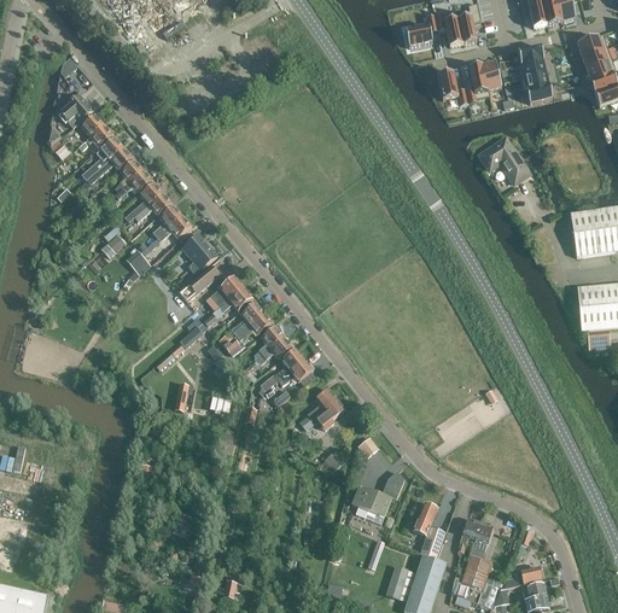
[(108,0),(112,7),(129,33),(141,24),(133,10),(140,6),(149,19),(173,4),(179,13),(198,0),(108,0)]
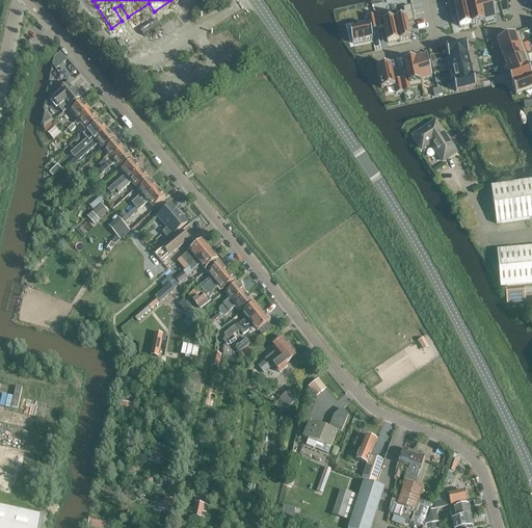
[(447,0),(449,8),(456,7),(459,22),(471,20),(466,0),(447,0)]
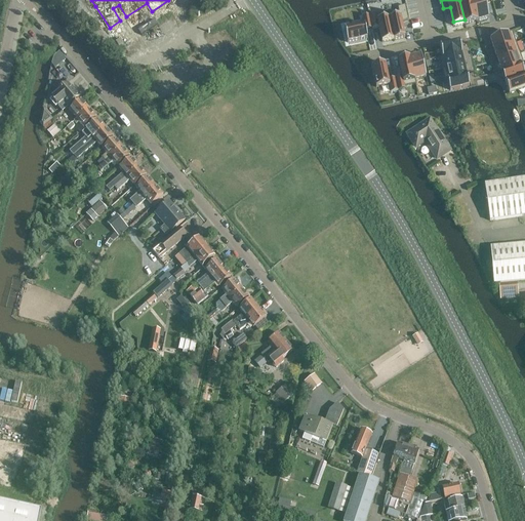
[(459,0),(465,19),(466,19),(478,16),(477,16),(473,0),(459,0)]
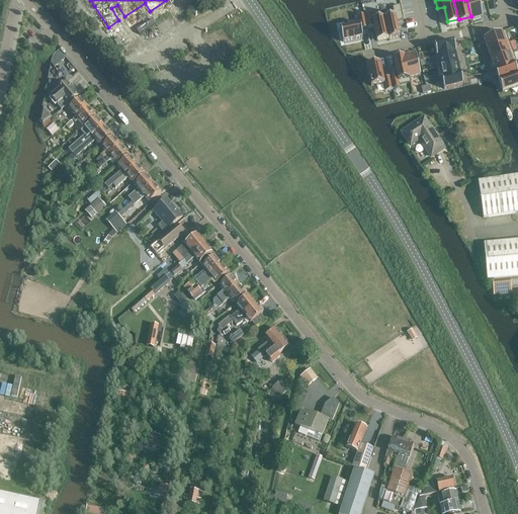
[(466,0),(470,16),(472,16),(481,15),(481,14),(483,14),(479,0),(466,0)]
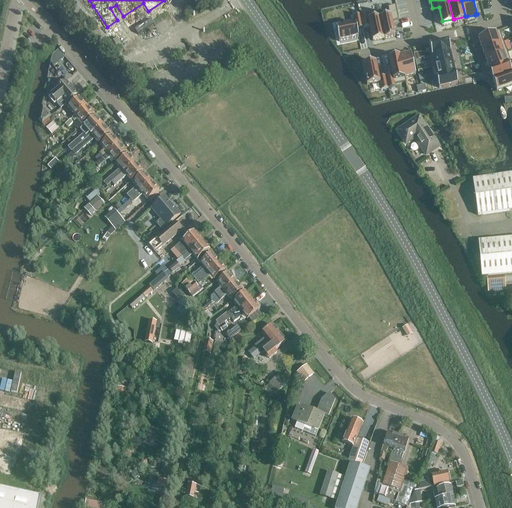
[(389,7),(378,9),(384,35),(395,32),(392,17),(398,16),(395,2),(388,3),(389,7)]
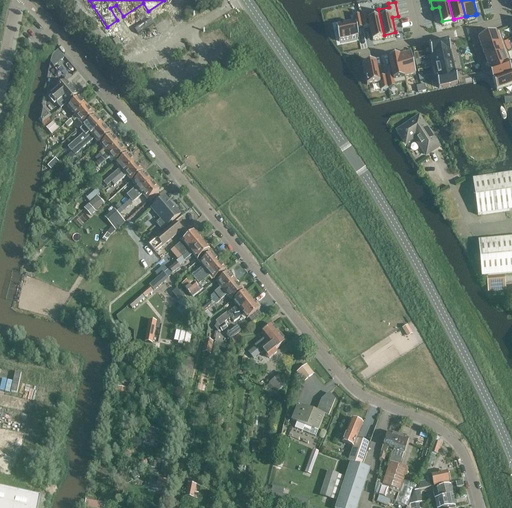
[(367,10),(360,12),(363,24),(369,22),(373,37),(384,35),(378,9),(367,11),(367,10)]
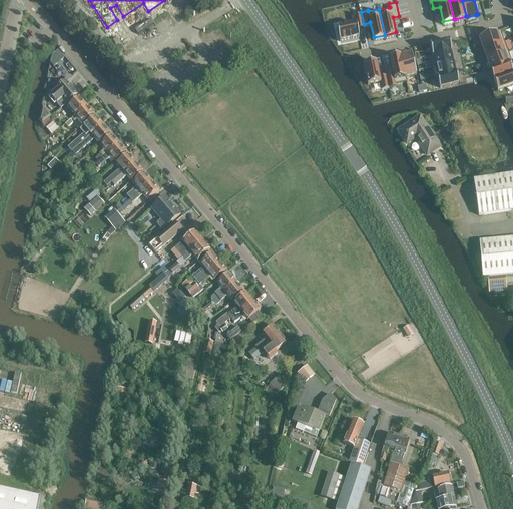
[(356,20),(337,24),(340,38),(359,33),(357,25),(364,24),(361,12),(354,13),(356,20)]
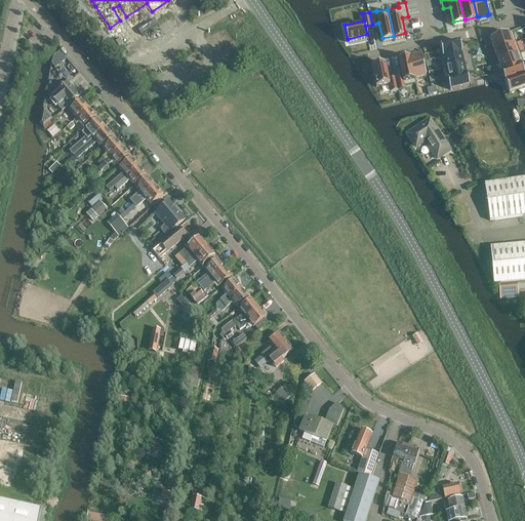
[(155,16),(138,27),(140,31),(158,21),(155,16)]
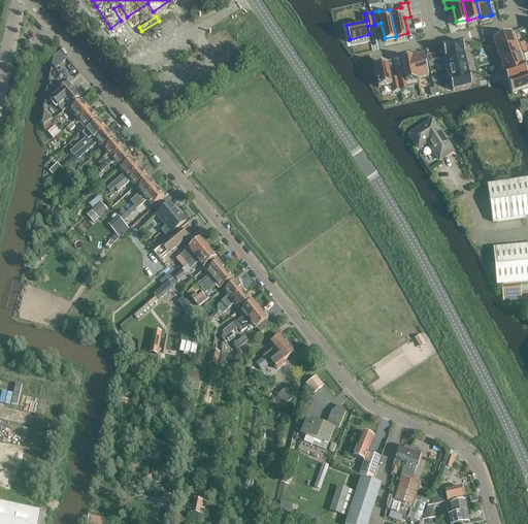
[(499,34),(493,36),(497,47),(519,39),(515,28),(512,29),(508,31),(507,28),(498,31),(499,34)]
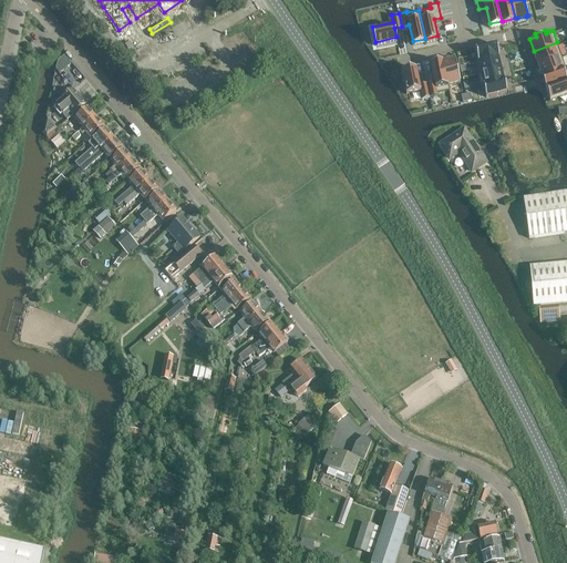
[(496,41),(475,45),(477,58),(498,53),(496,41)]
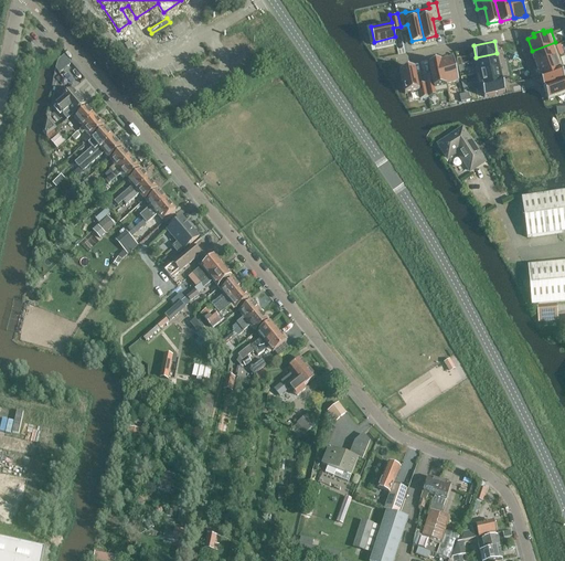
[(532,51),(535,62),(536,62),(560,53),(555,42),(532,51)]
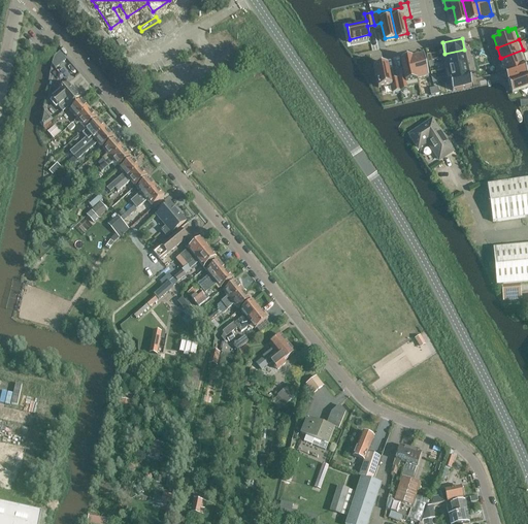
[(54,53),(52,61),(53,61),(56,65),(67,55),(63,51),(60,47),(54,53)]
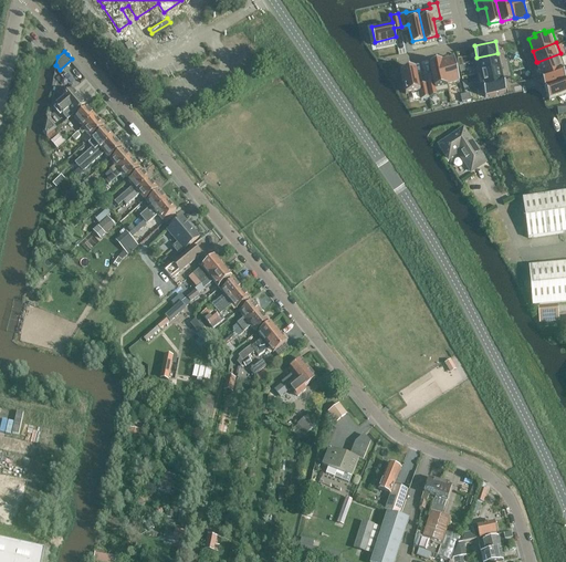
[(477,58),(473,59),(475,71),(500,65),(498,54),(498,53),(477,58)]
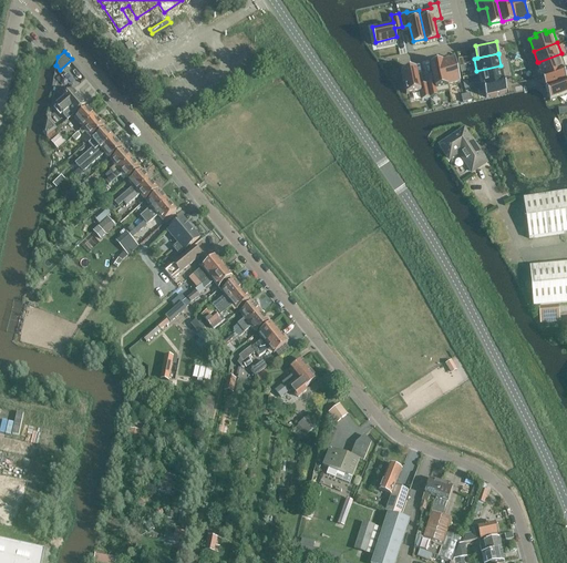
[(562,53),(538,62),(542,72),(542,73),(563,65),(563,67),(566,64),(562,53)]
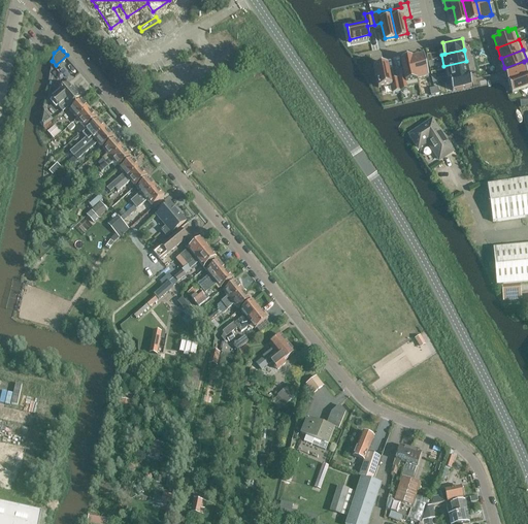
[(424,52),(411,55),(417,76),(418,76),(428,73),(424,52)]
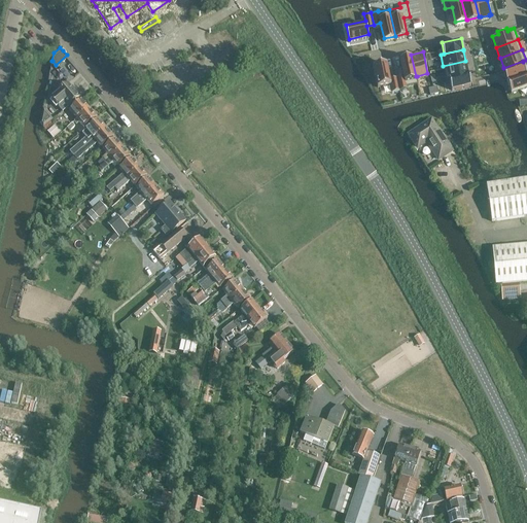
[(403,73),(396,74),(399,88),(407,85),(407,83),(418,80),(417,76),(416,76),(411,55),(399,57),(403,73)]
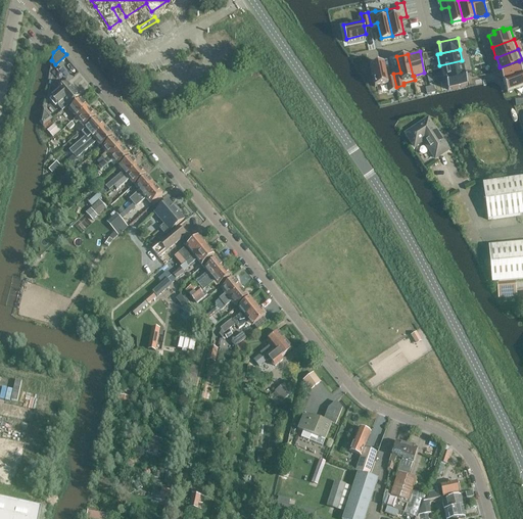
[(384,60),(370,63),(375,84),(387,81),(389,88),(396,87),(393,74),(387,76),(384,60)]
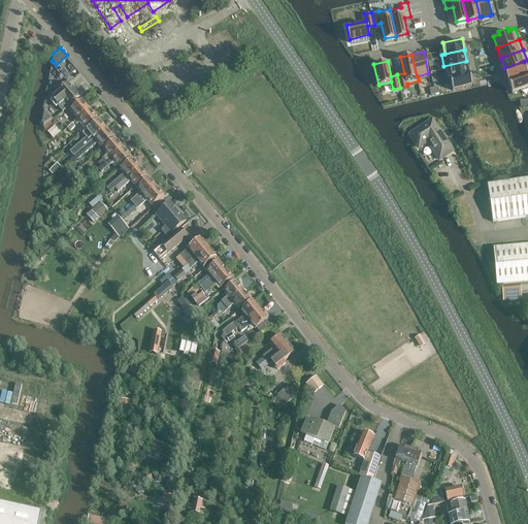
[(466,61),(443,66),(447,77),(450,76),(469,72),(469,71),(466,61)]
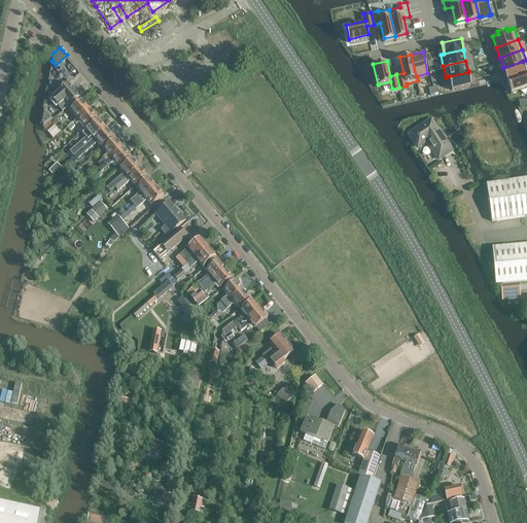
[(523,61),(503,68),(507,78),(526,71),(523,62),(523,61)]
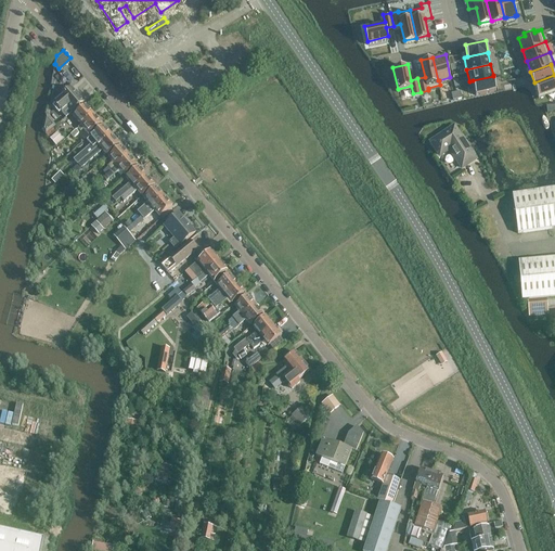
[(554,76),(554,75),(534,82),(538,94),(554,88),(554,76)]
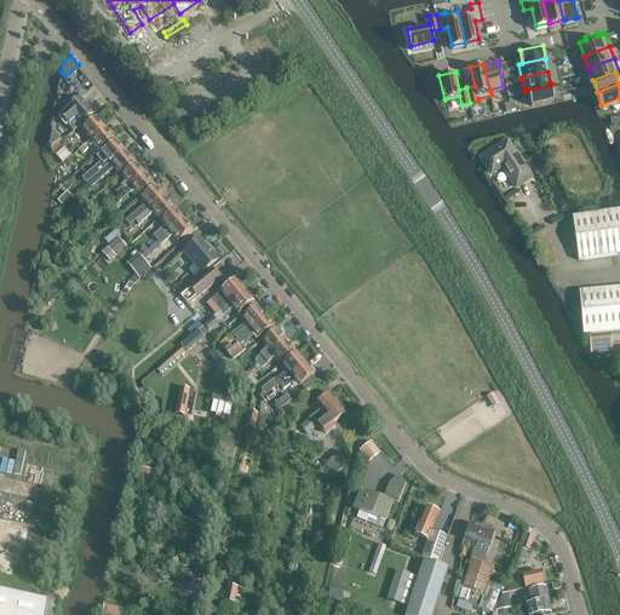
[(551,85),(528,90),(532,102),(554,97),(551,85)]
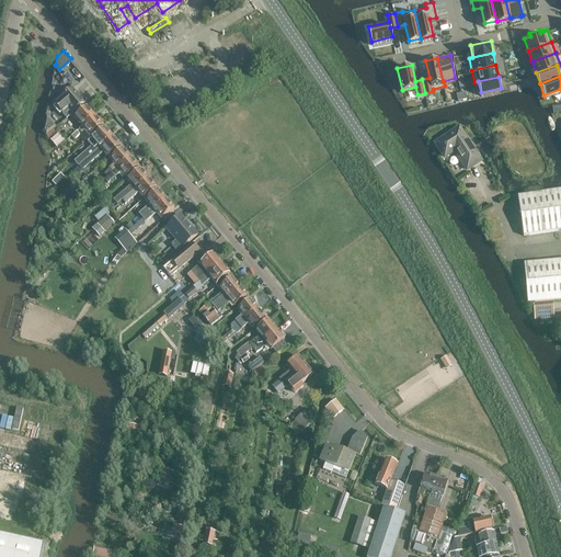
[(71,84),(60,94),(54,100),(63,110),(69,104),(73,109),(84,100),(82,97),(81,97),(79,94),(80,93),(79,93),(71,84)]
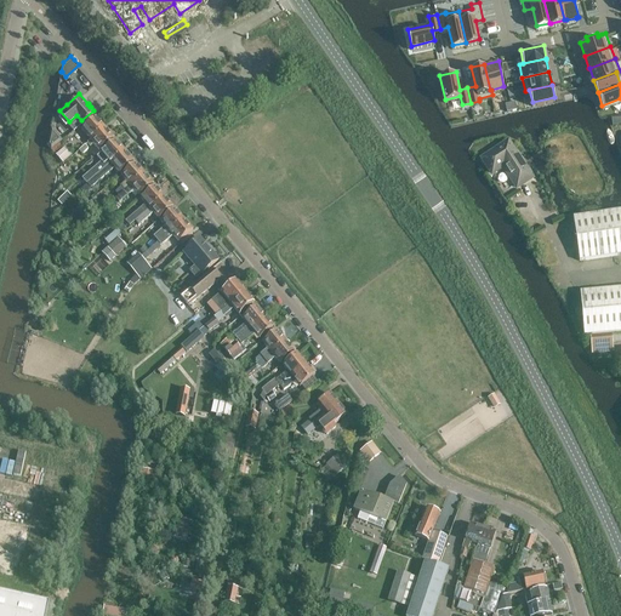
[(81,125),(90,136),(104,124),(96,113),(81,125)]
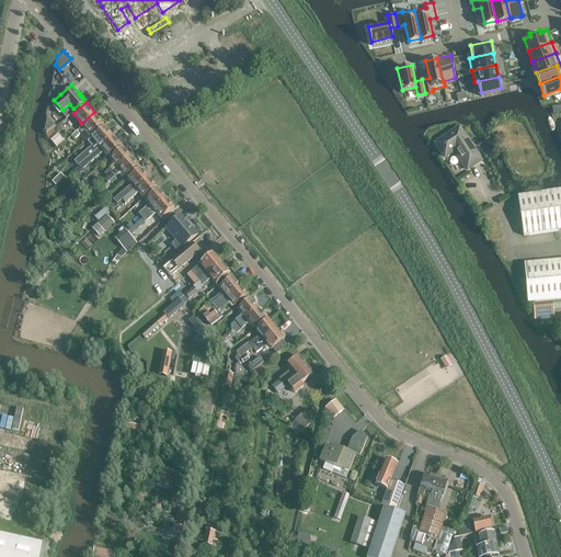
[(94,112),(81,123),(78,126),(81,129),(84,126),(90,133),(103,121),(94,112)]
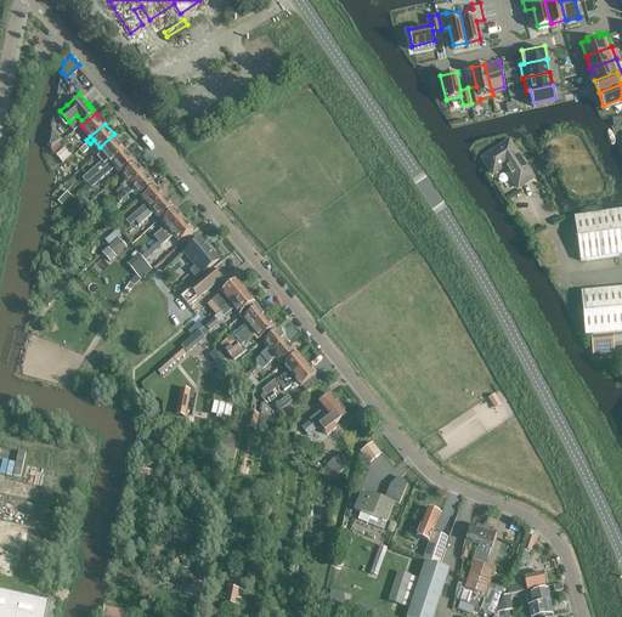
[(86,180),(88,180),(125,147),(116,136),(96,153),(101,158),(83,175),(86,180)]
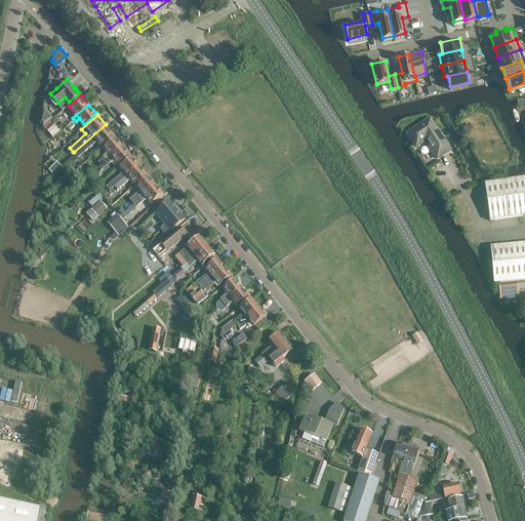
[(43,123),(45,126),(54,119),(52,116),(43,123)]
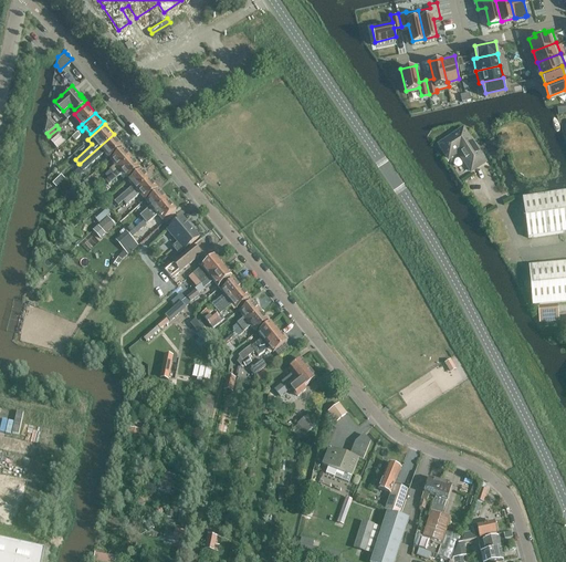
[(484,159),(463,126),(440,142),(449,155),(459,148),(471,167),(484,159)]
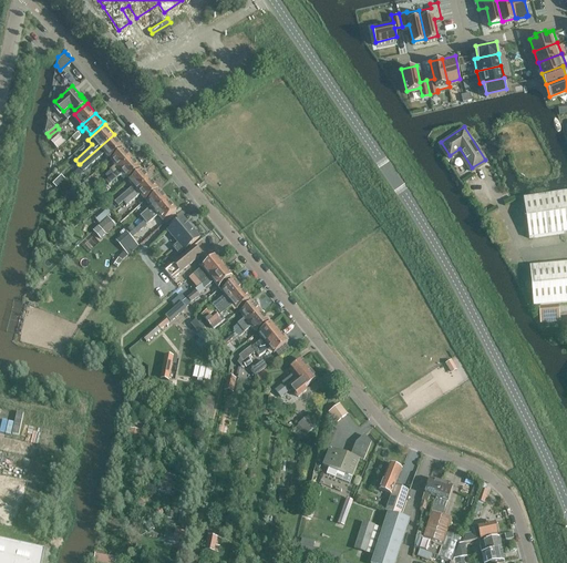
[(57,145),(64,137),(59,132),(51,139),(57,145)]
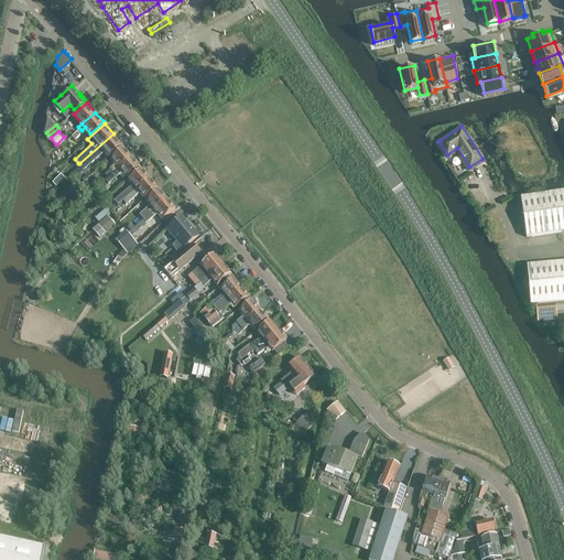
[(121,142),(114,133),(79,163),(83,167),(104,149),(108,154),(121,142)]
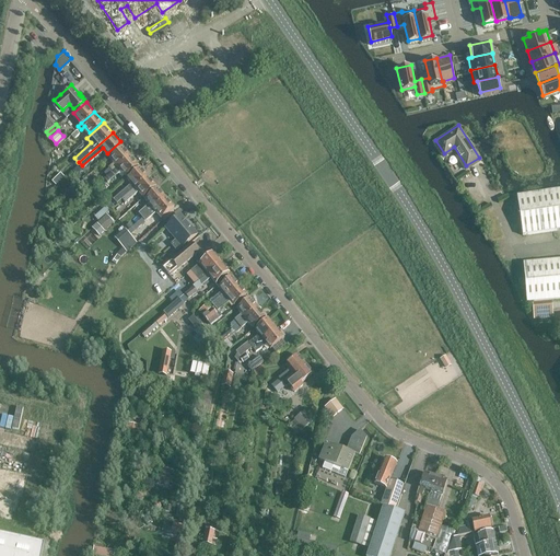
[(104,170),(107,173),(130,153),(121,143),(108,154),(114,160),(108,164),(109,165),(104,170)]
